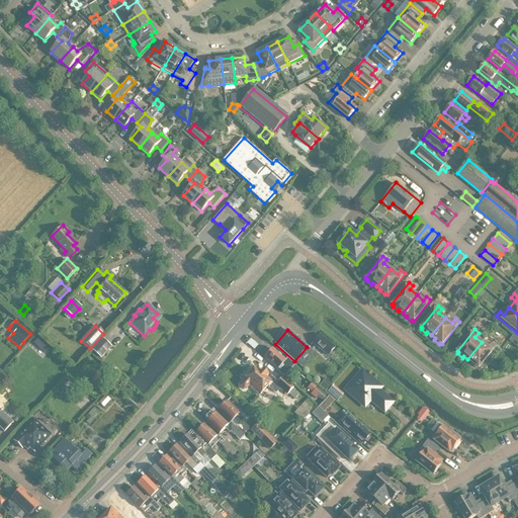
[(312,342),(327,355),(334,347),(319,334),(312,342)]
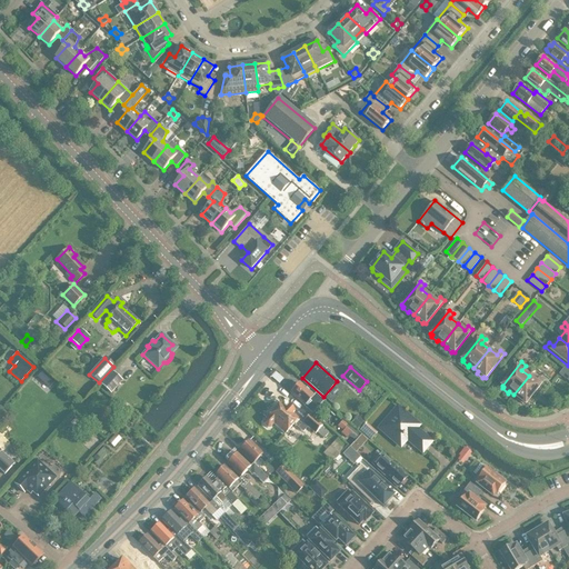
[(568,372),(563,369),(559,375),(568,382),(568,372)]
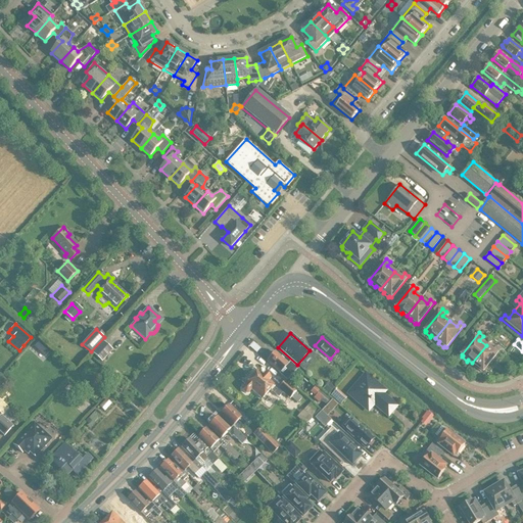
[(49,351),(39,341),(35,346),(45,355),(49,351)]
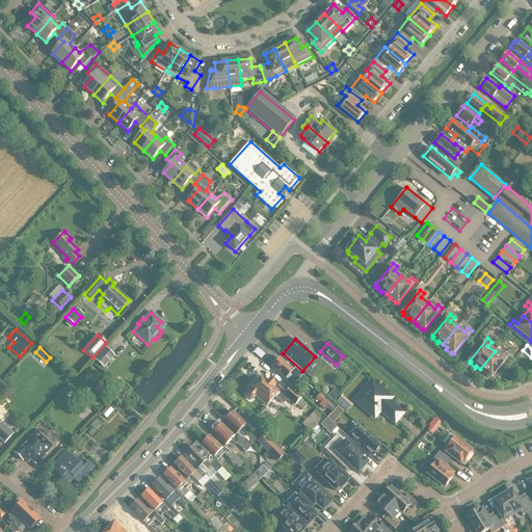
[(94,360),(103,368),(113,356),(104,348),(94,360)]
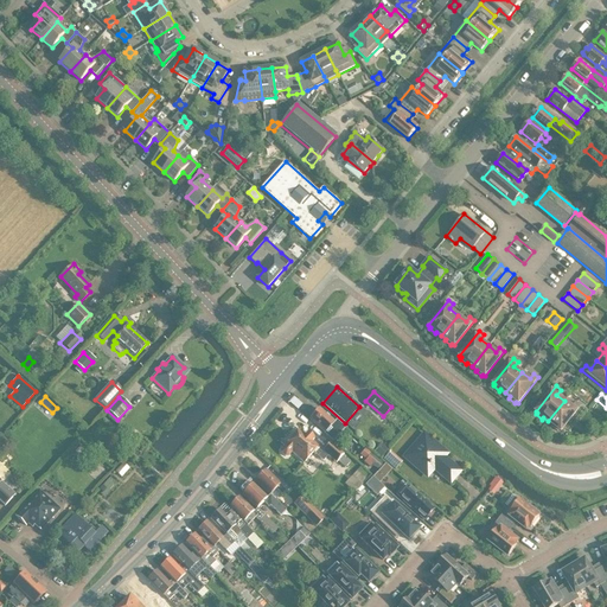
[(573,407),(564,401),(548,421),(553,425),(551,427),(557,432),(558,429),(561,432),(581,406),(576,402),(573,407)]
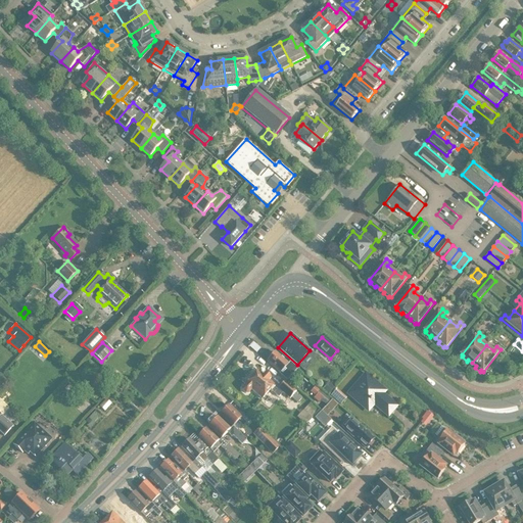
[(295,372),(297,369),(290,362),(287,364),(275,352),(267,362),(279,373),(278,374),(286,381),(292,375),(298,381),(301,377),(295,372)]
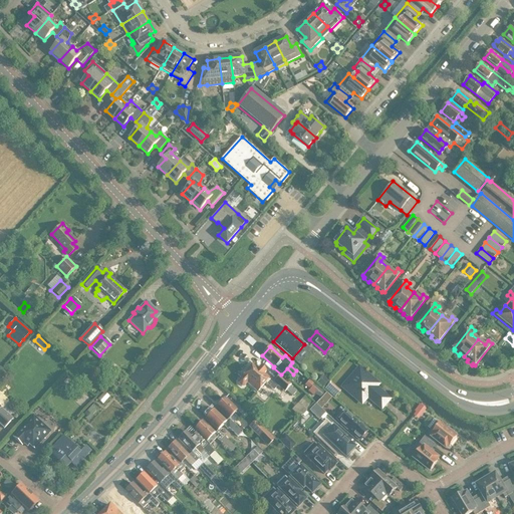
[(247,383),(257,392),(265,383),(273,391),(277,387),(284,393),(286,391),(292,396),(296,392),(289,386),(290,384),(279,374),(273,381),(264,373),(266,371),(260,366),(258,368),(249,360),(238,373),(241,376),(237,380),(237,383),(242,387),(244,387),(247,383)]
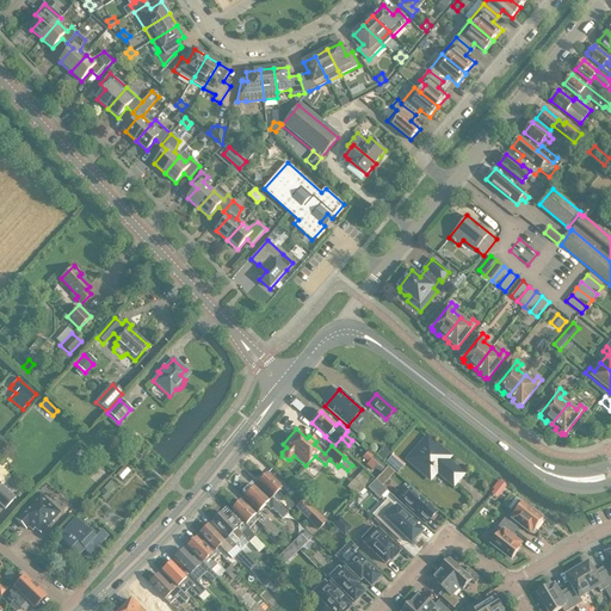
[(452,485),(462,474),(445,460),(449,456),(426,438),(408,460),(430,479),(437,470),(452,485)]
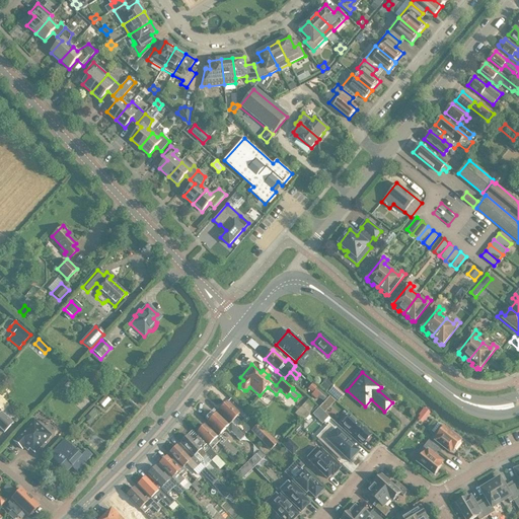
[(325,390),(331,383),(326,378),(320,386),(325,390)]
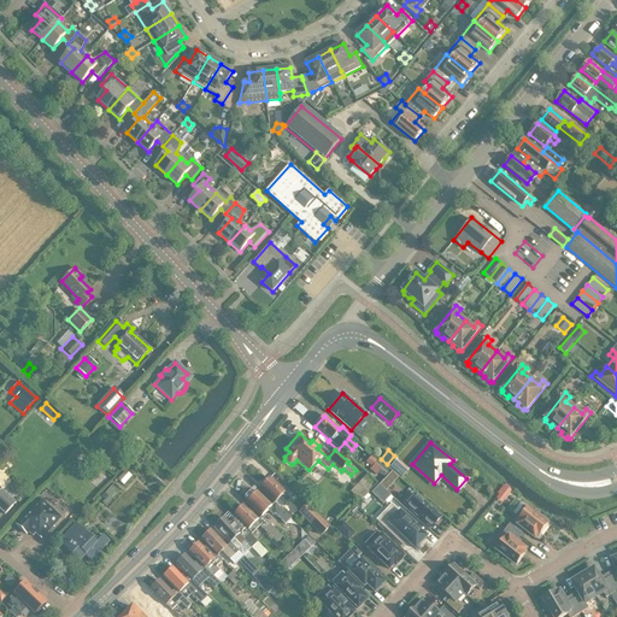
[(365,462),(371,466),(369,469),(376,474),(377,471),(383,476),(388,470),(376,460),(374,463),(369,458),(365,462)]
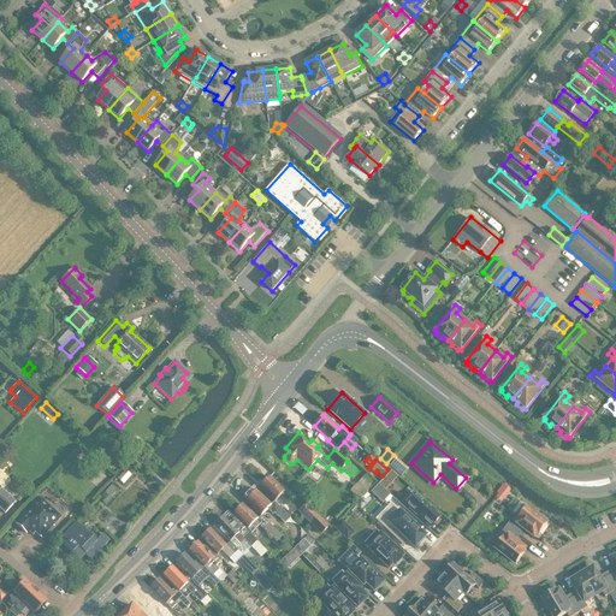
[(389,466),(401,475),(408,468),(396,458),(389,466)]
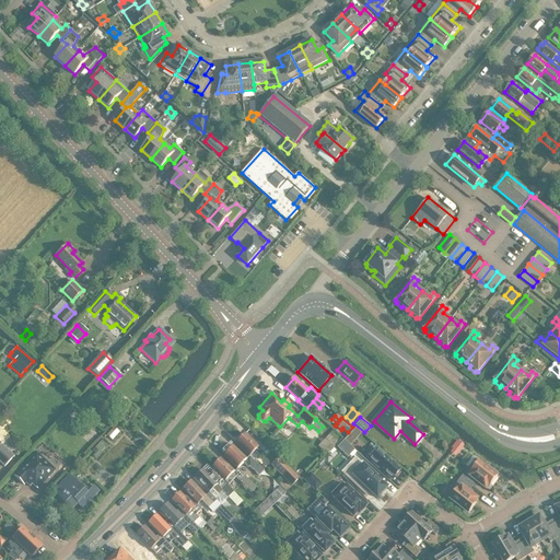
[(106,435),(112,440),(118,432),(113,427),(106,435)]
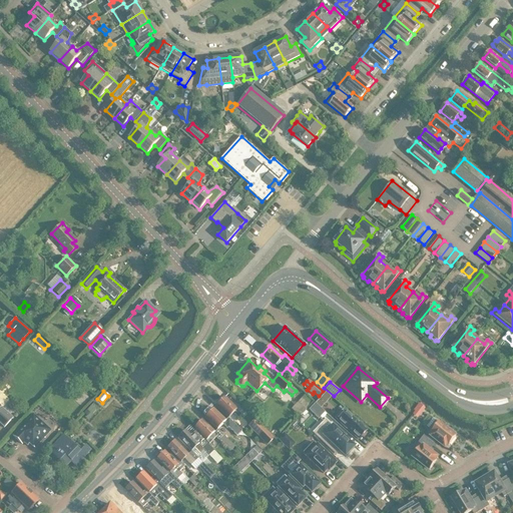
[(237,417),(240,414),(236,410),(236,409),(224,398),(215,407),(227,418),(228,418),(232,413),(237,417)]
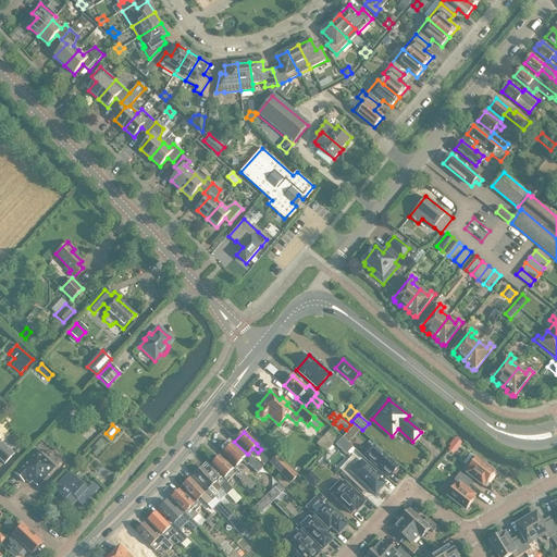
[(331,445),(336,440),(327,432),(322,436),(331,445)]
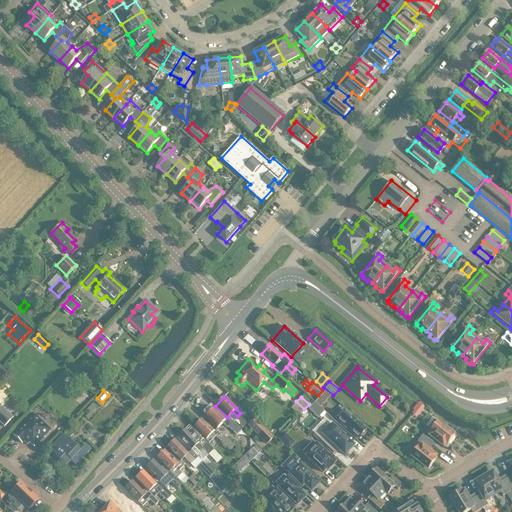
[(318,398),(314,402),(319,407),(323,403),(318,398)]
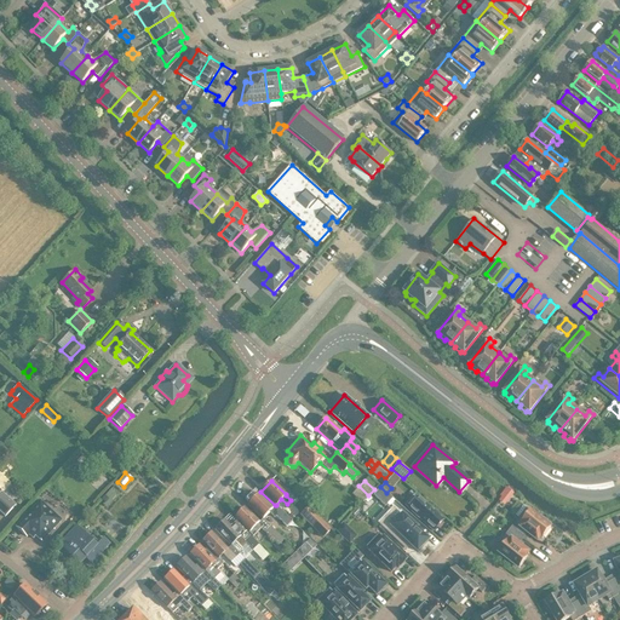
[(380,487),(373,495),(384,506),(392,498),(380,487)]
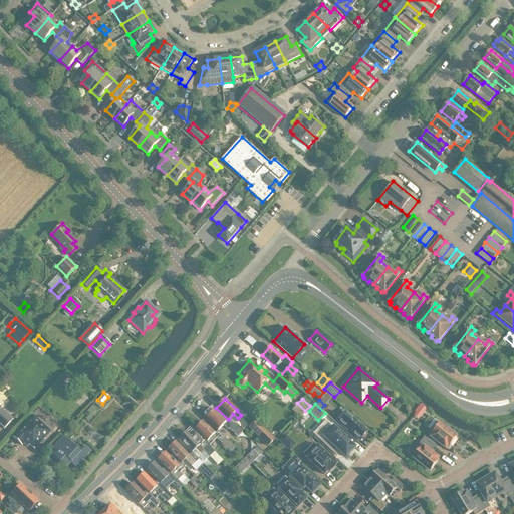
[(414,411),(416,412),(413,415),(418,419),(426,409),(420,404),(414,411)]
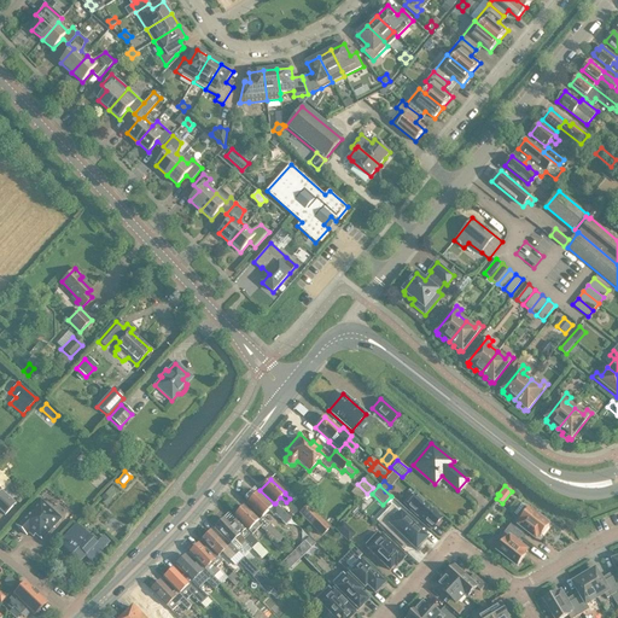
[(0,509),(5,514),(16,502),(1,489),(0,489),(0,488),(0,509)]
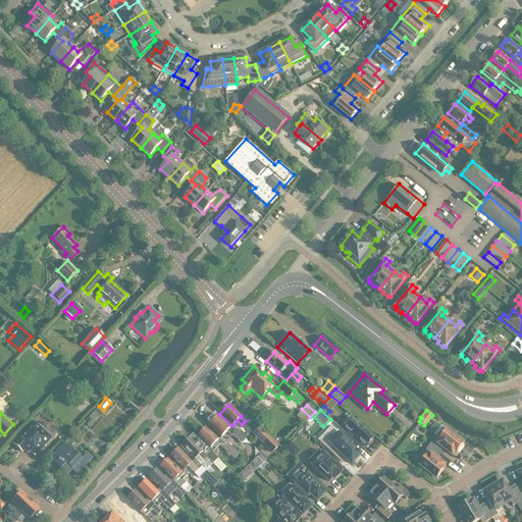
[(246,438),(232,425),(231,425),(229,427),(217,416),(208,425),(220,437),(226,431),(230,436),(231,434),(241,444),(246,438)]
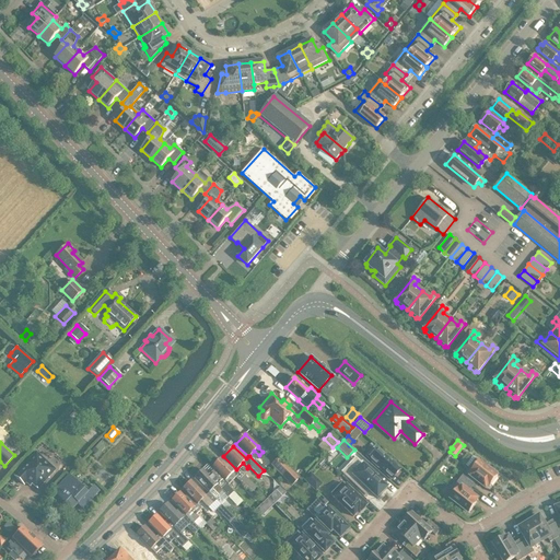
[(365,456),(391,479),(399,469),(374,446),(365,456)]
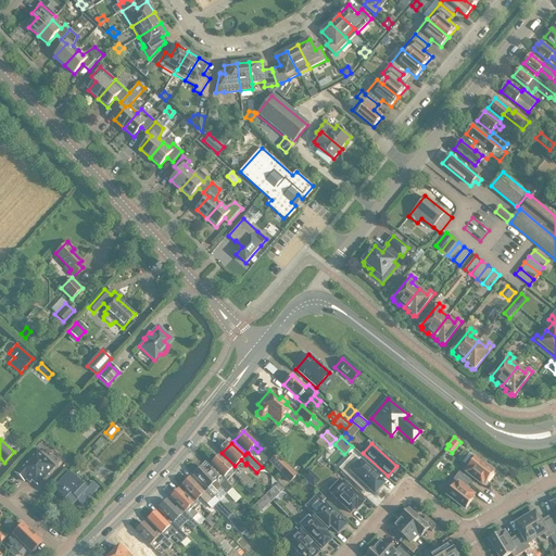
[(32,481),(37,487),(53,467),(35,450),(14,474),(23,482),(25,480),(29,483),(32,481)]
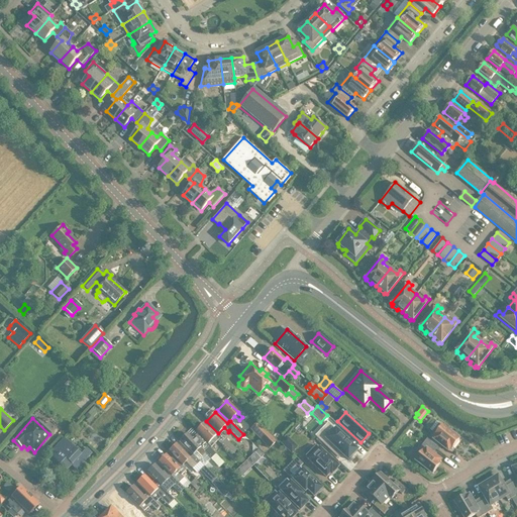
[(195,432),(207,444),(212,439),(216,443),(219,439),(216,435),(203,423),(195,432)]
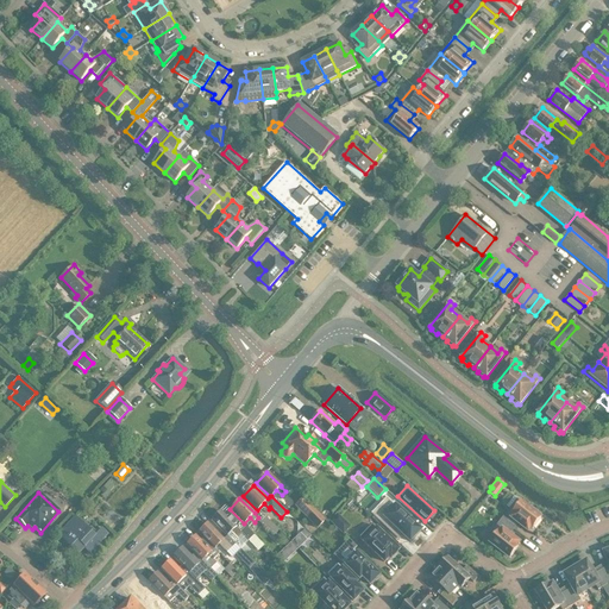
[(307,518),(308,516),(314,510),(302,498),(295,506),(307,518)]
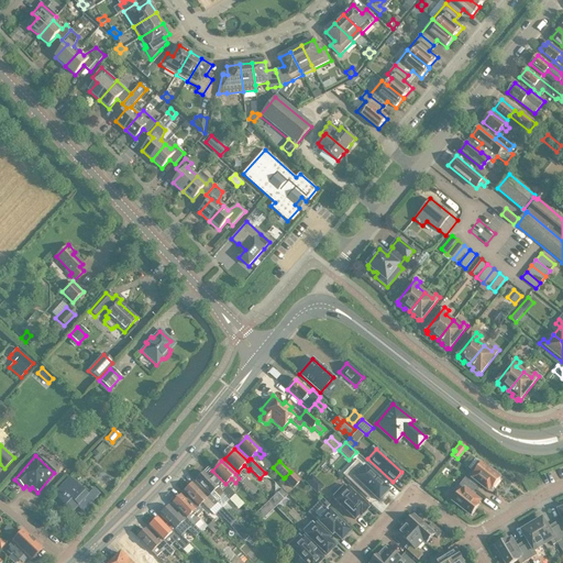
[(477,461),(463,479),(475,488),(478,484),(488,490),(490,487),(492,488),(499,478),(498,477),(499,475),(494,471),(493,473),(477,461)]
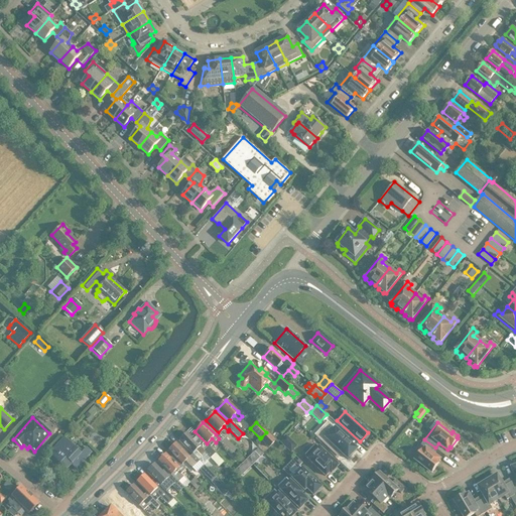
[(332,426),(318,439),(336,456),(339,452),(347,459),(356,449),(332,426)]
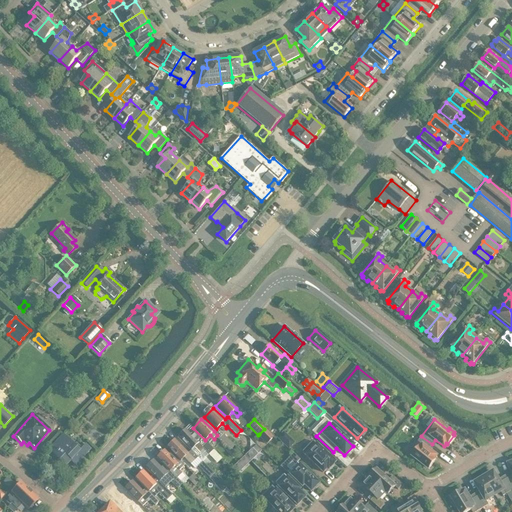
[(268,442),(273,438),(264,429),(259,434),(258,435),(264,441),(265,440),(268,442)]
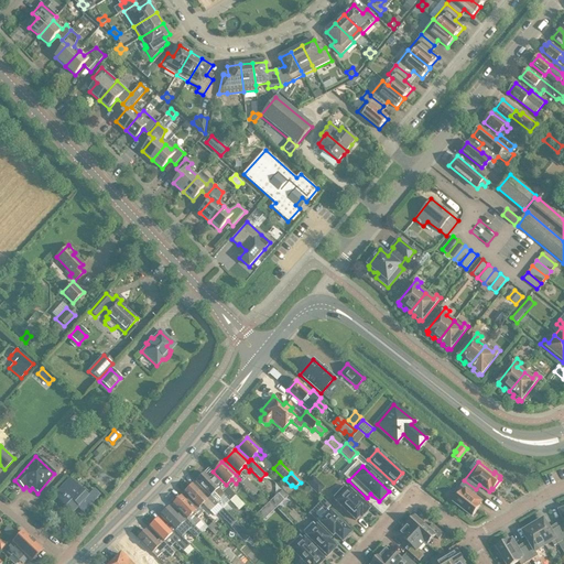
[(204,474),(195,481),(210,497),(221,508),(229,500),(235,496),(224,484),(214,475),(209,479),(204,474)]
